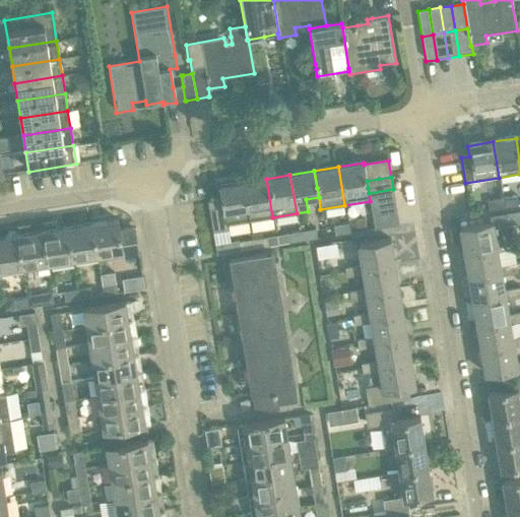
[(266,179),(243,183),(243,188),(249,221),(272,217),(266,179)]
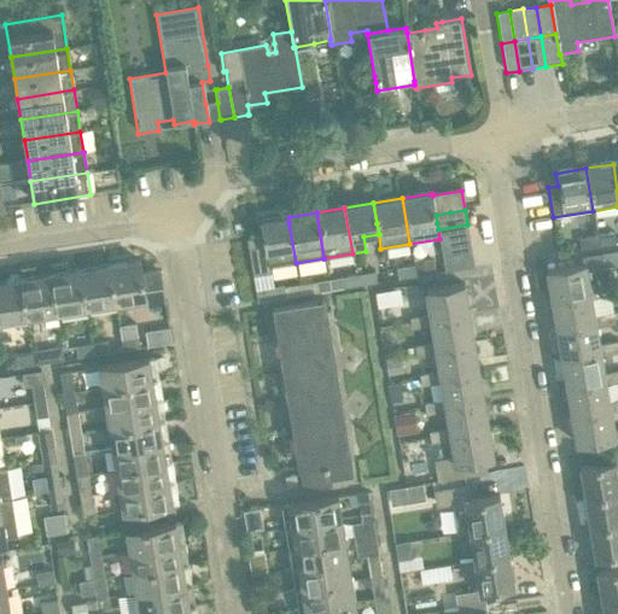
[(246,239),(246,240),(252,275),(269,273),(268,268),(286,264),(296,263),(289,223),(289,217),(260,222),(262,237),(246,239)]
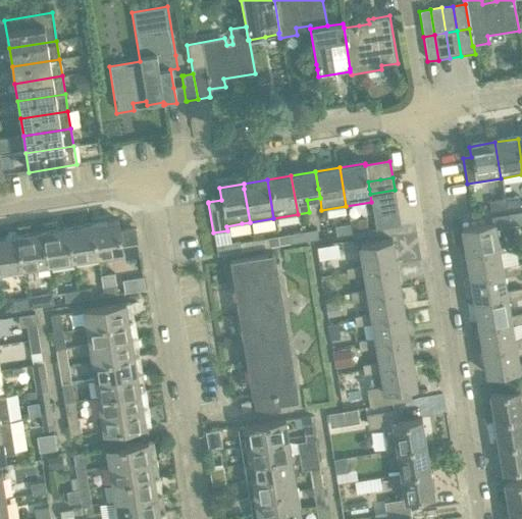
[(395,190),(370,194),(371,202),(372,206),(397,202),(395,190)]
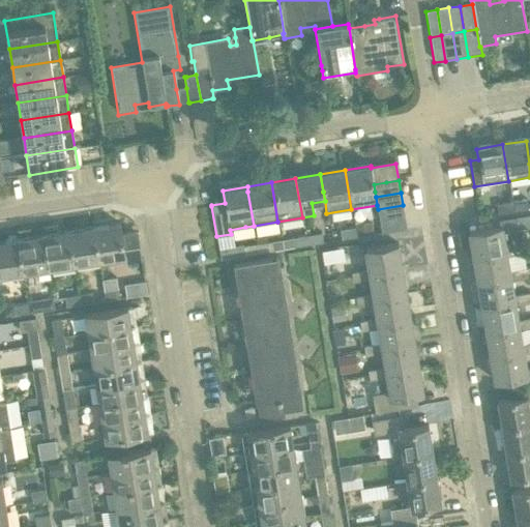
[(511,203),(513,213),(528,210),(527,201),(511,203)]
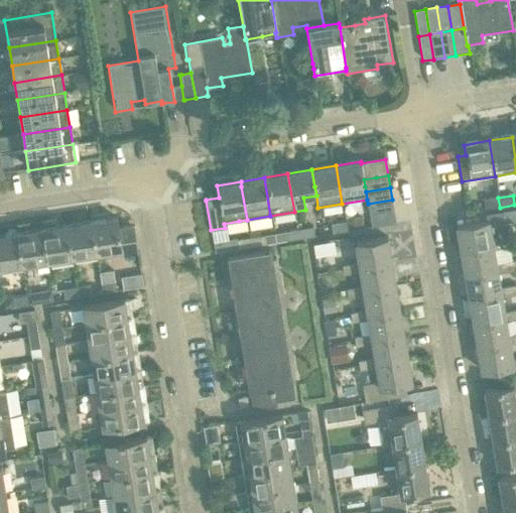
[(485,210),(500,208),(498,198),(483,201),(485,210)]
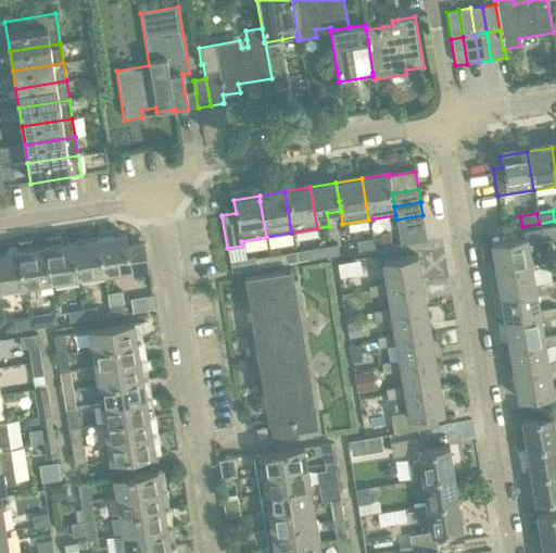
[(422,215),(396,220),(399,233),(425,228),(422,215)]
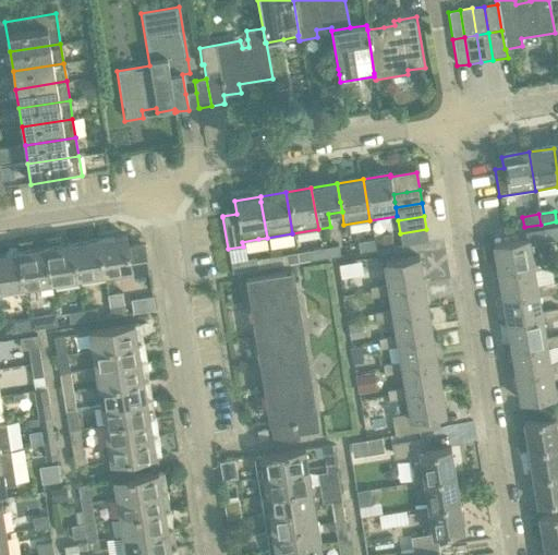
[(543,243),(544,244),(557,242),(557,228),(523,234),(524,241),(528,240),(529,245),(543,243)]
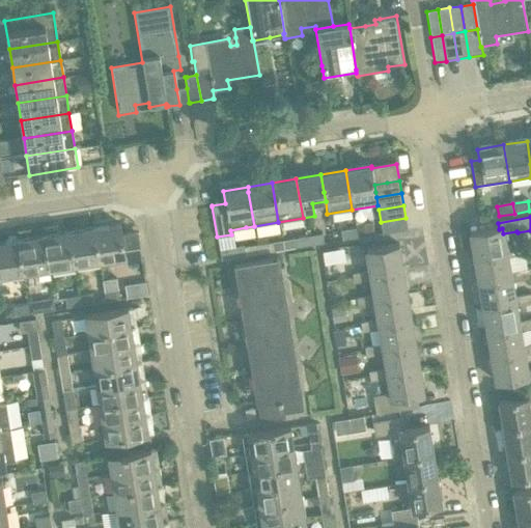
[(406,218),(381,222),(383,234),(394,232),(408,230),(406,218)]
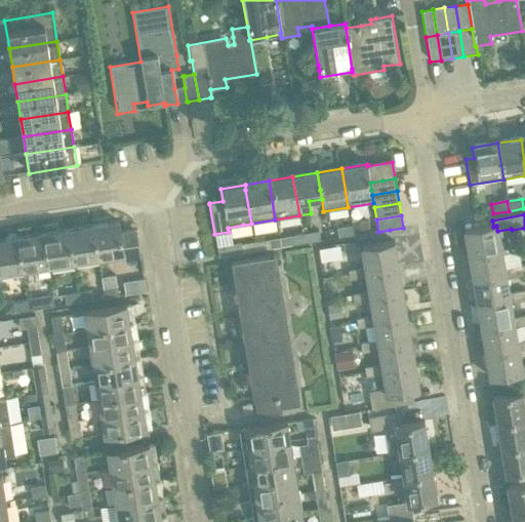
[(93,227),(98,259),(124,255),(124,261),(138,257),(134,231),(120,233),(118,223),(93,227)]
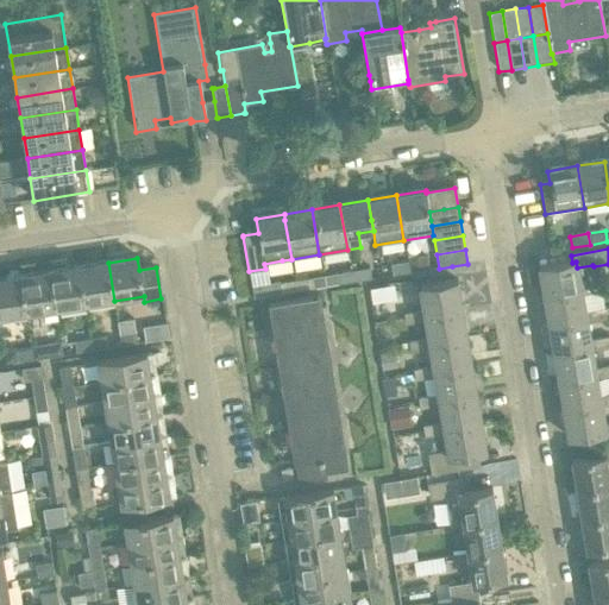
[(408,263),(409,272),(428,269),(426,258),(408,260),(408,263)]
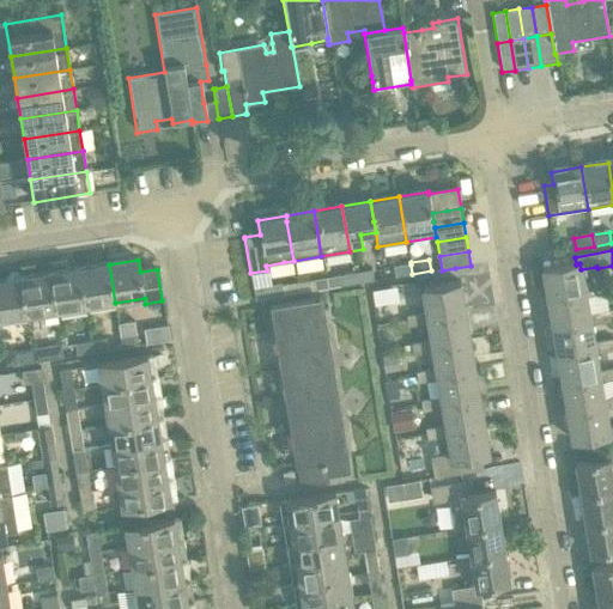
[(576,265),(541,270),(546,299),(586,293),(586,298),(606,294),(605,290),(604,284),(584,286),(581,269),(580,263),(576,265)]
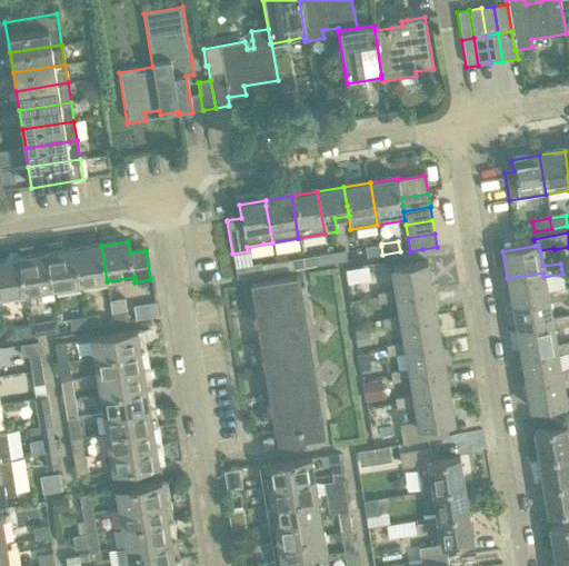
[(78,286),(107,281),(101,246),(72,250),(78,286)]
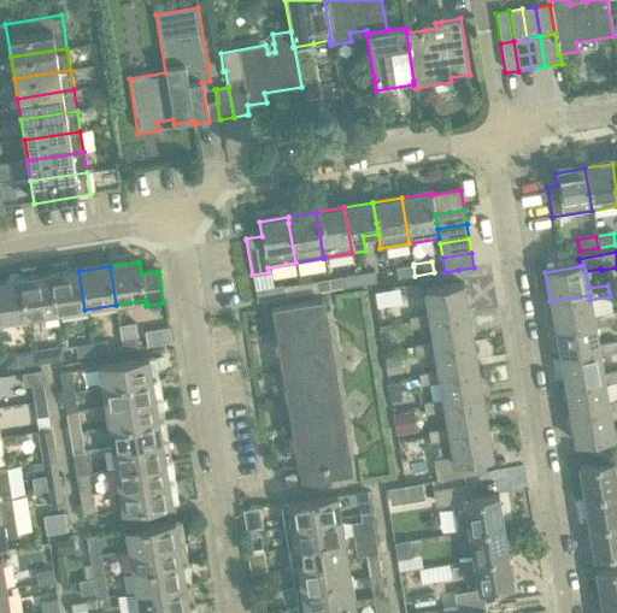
[(415,277),(415,276),(413,266),(395,270),(398,280),(415,277)]
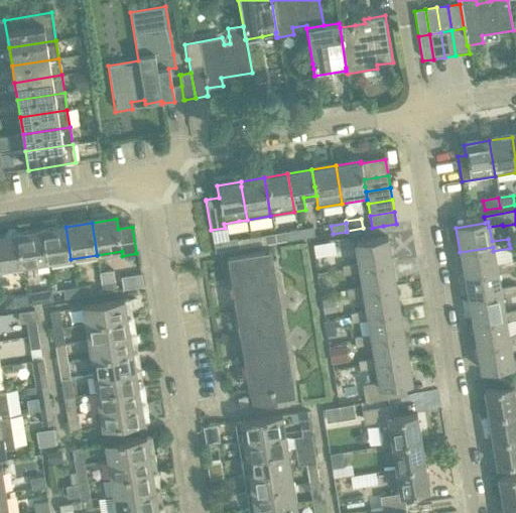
[(45,263),(71,259),(66,227),(40,231),(45,263)]
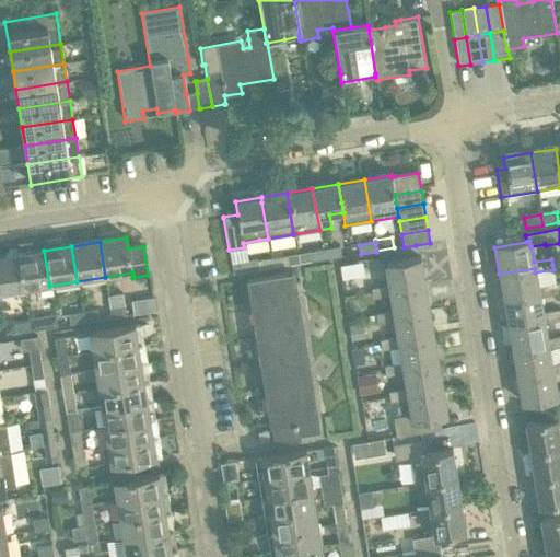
[(323,251),(324,260),(341,257),(339,247),(323,251)]
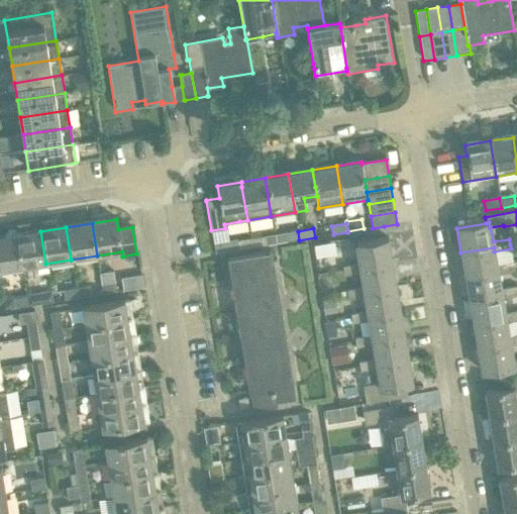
[(22,267),(45,264),(40,231),(17,234),(22,267)]
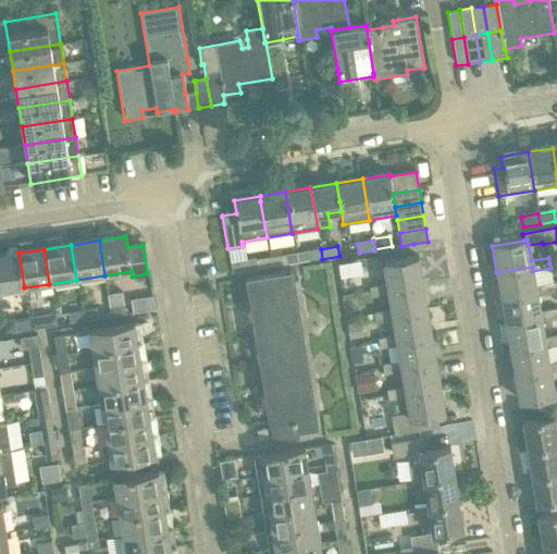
[(296,263),(322,259),(321,249),(295,254),(296,263)]
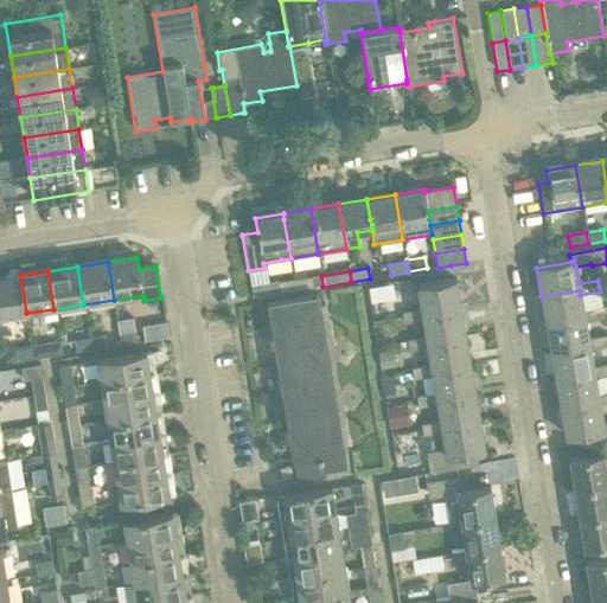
[(0,316),(26,313),(20,275),(0,278),(0,316)]
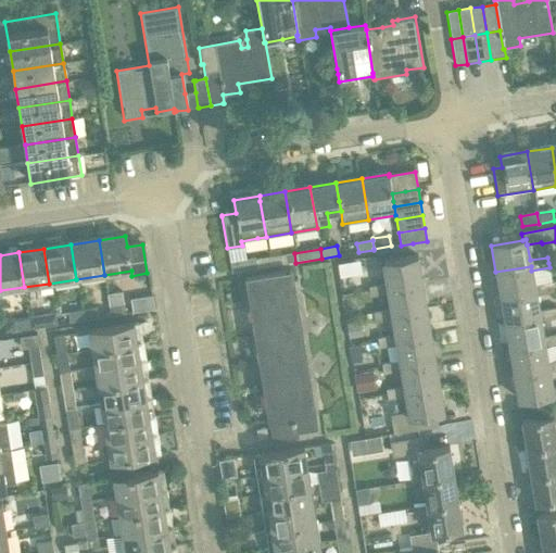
[(270,267),(295,263),(294,253),(269,258),(270,267)]
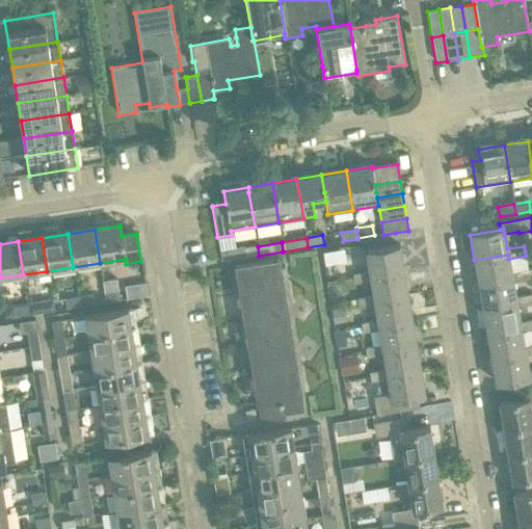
[(245,258),(259,256),(258,246),(243,248),(245,258)]
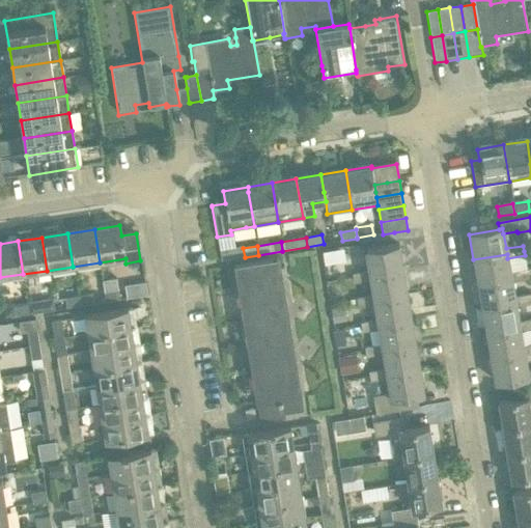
[(369,272),(352,274),(353,280),(353,284),(370,281),(370,277),(403,271),(399,246),(365,252),(369,272)]
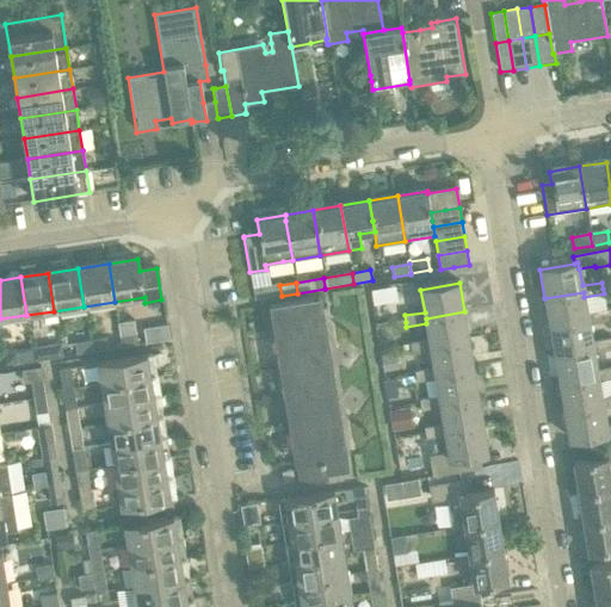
[(584,292),(544,298),(544,299),(549,327),(588,320),(588,326),(609,322),(608,317),(608,316),(606,310),(587,314),(586,311),(584,297),(584,292)]
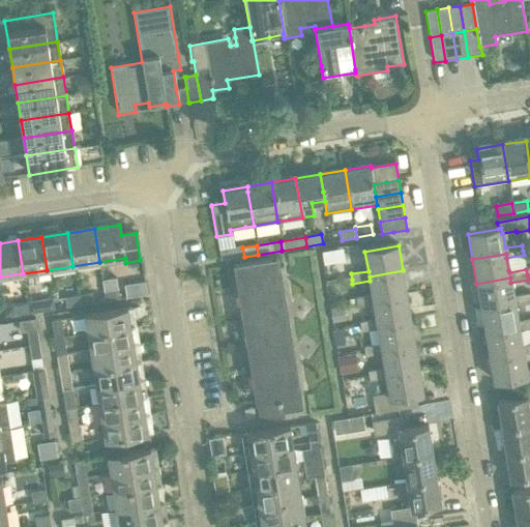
[(272,258),(233,264),(256,403),(257,403),(257,405),(260,421),(285,417),(284,413),(283,409),(302,406),(300,394),(294,396),(272,258)]
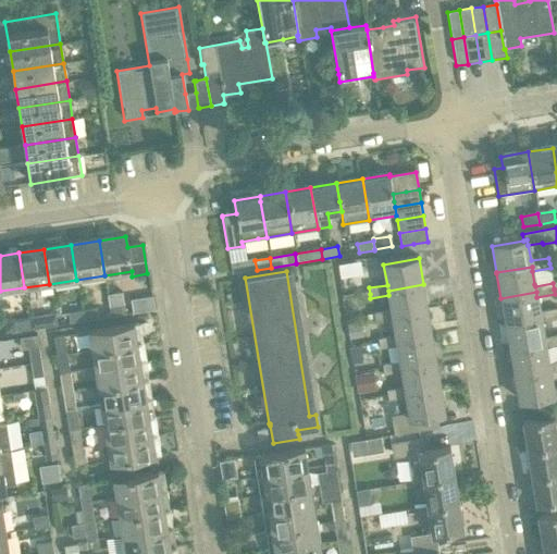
[(392,310),(373,314),(374,319),(374,323),(393,321),(392,316),(428,310),(423,285),(423,284),(388,291),(388,295),(392,310)]
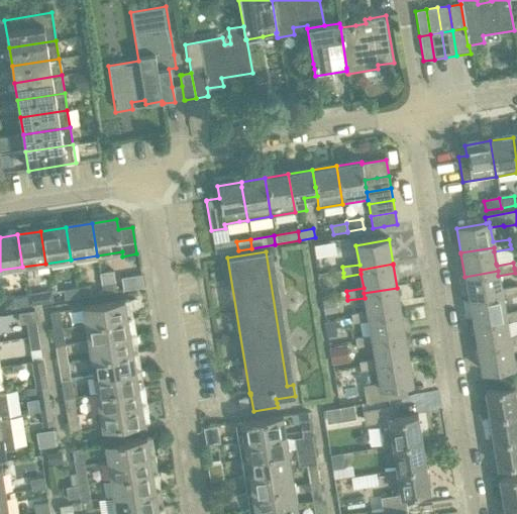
[(498,271),(464,277),(469,301),(502,295),(503,299),(516,297),(516,287),(501,290),(498,276),(498,271)]
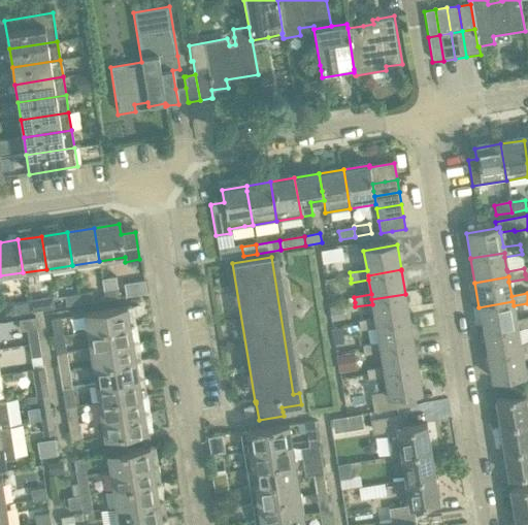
[(118,289),(103,291),(105,301),(119,299),(118,289)]
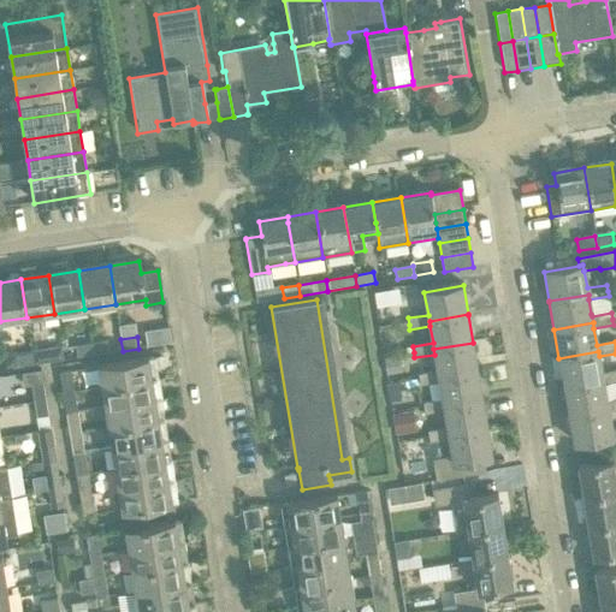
[(90,344),(93,356),(110,354),(107,342),(90,344)]
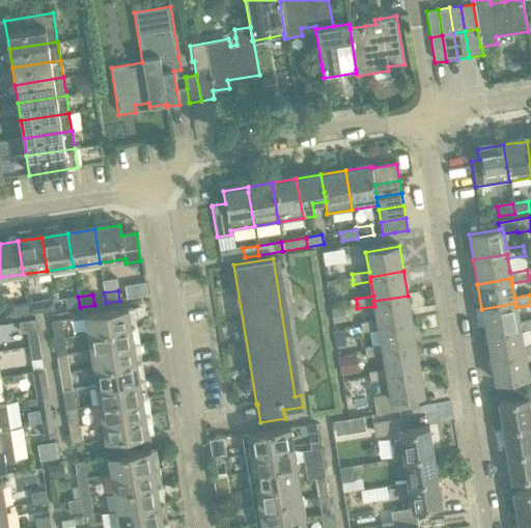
[(378,321),(360,324),(361,329),(362,333),(379,330),(378,326),(412,321),(408,296),(373,301),(374,306),(378,321)]
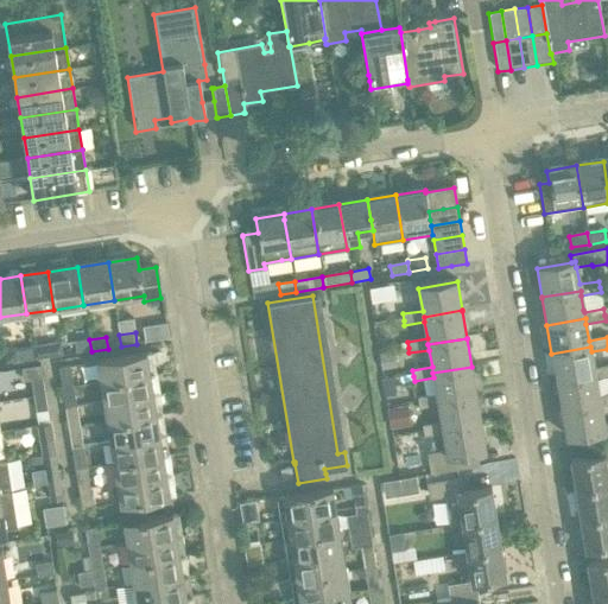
[(76,354),(92,351),(89,339),(74,343),(76,354)]
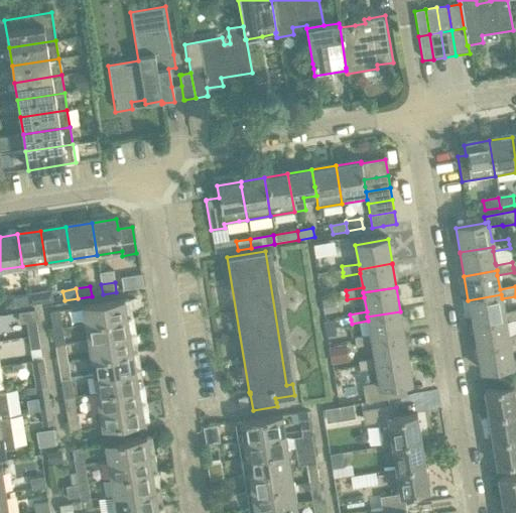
[(29,305),(41,303),(52,301),(51,292),(46,293),(46,289),(36,291),(37,294),(27,296),(29,305)]
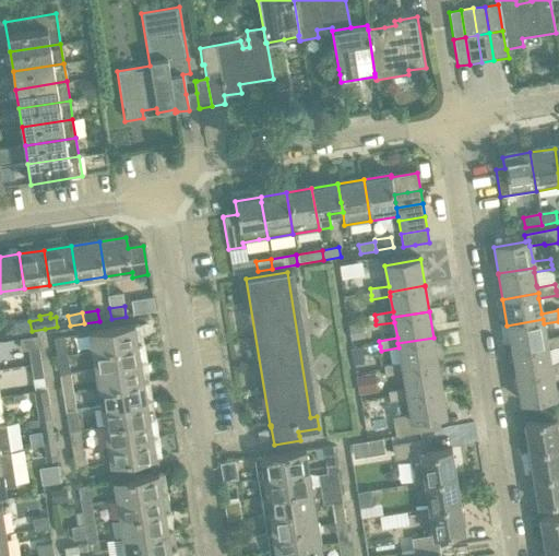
[(543,319),(507,326),(511,351),(547,345),(548,350),(558,347),(558,336),(546,339),(543,323),(544,323),(543,319)]
